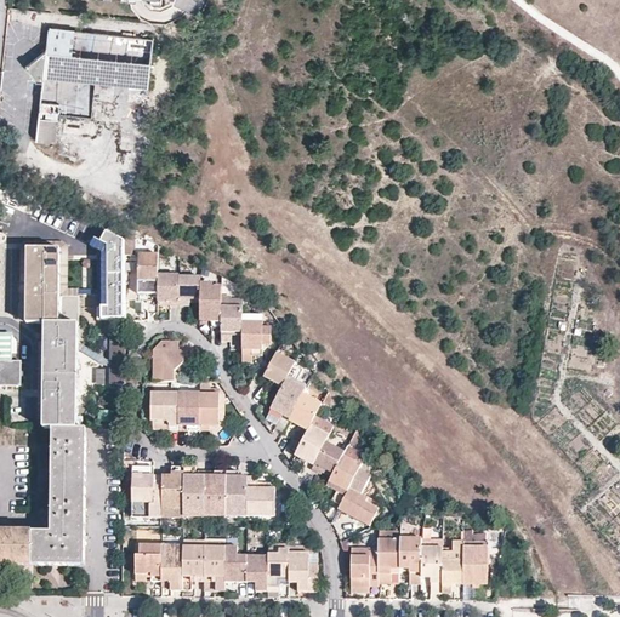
[(152,35),(47,24),(45,46),(23,63),(34,78),(41,78),(34,138),(53,140),(56,114),(90,116),(91,104),(94,81),(112,83),(146,86),(152,35)]
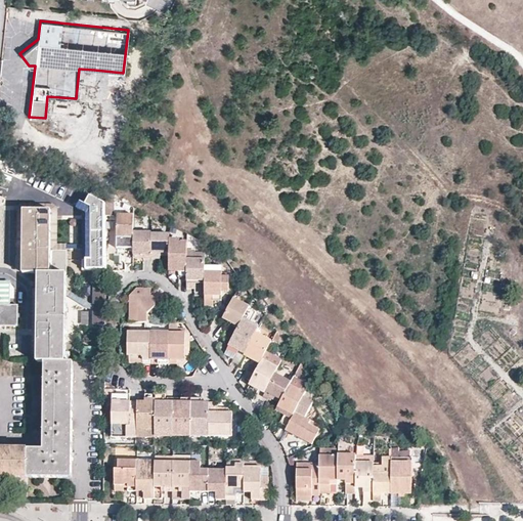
[(92,90),(94,70),(79,69),(77,88),(92,90)]
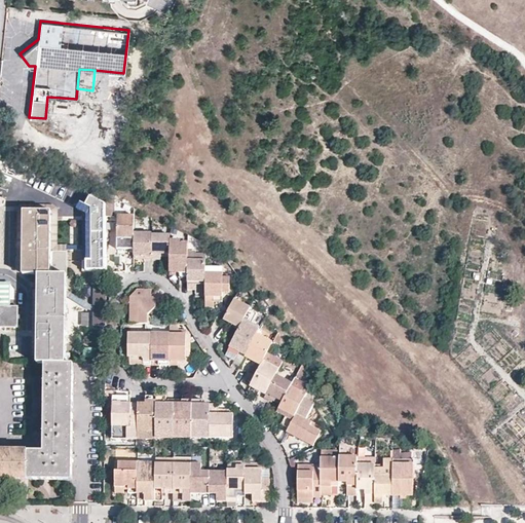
[(74,109),(55,100),(46,118),(66,127),(74,109)]
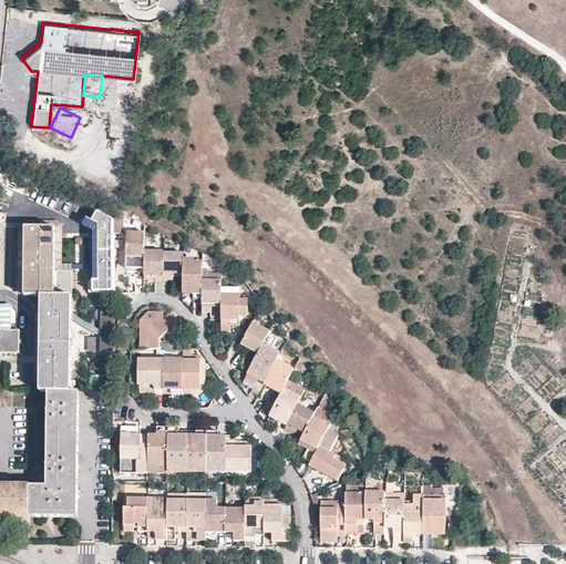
[(40,294),(71,294),(71,269),(53,269),(54,226),(24,225),(23,294),(40,294)]
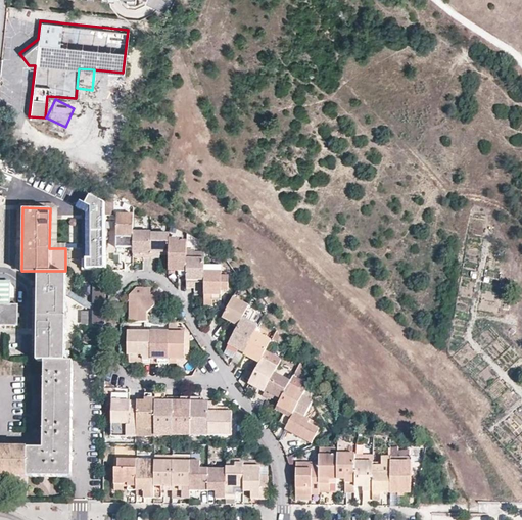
[(133,230),(133,213),(115,213),(115,232),(123,232),(123,240),(123,245),(133,246),(133,230)]
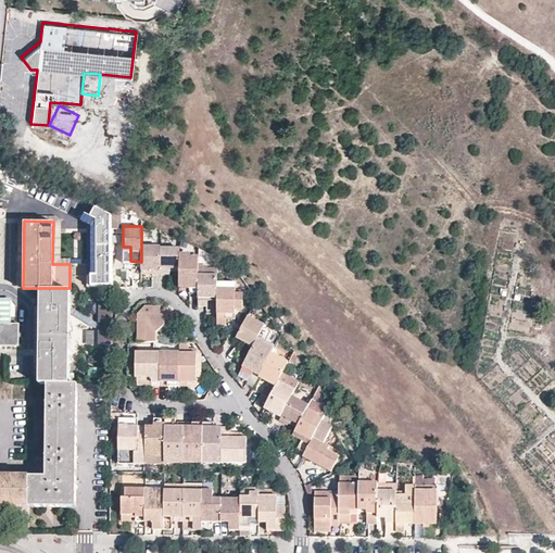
[(150,272),(160,271),(161,247),(161,244),(141,244),(141,262),(141,267),(150,267),(150,272)]
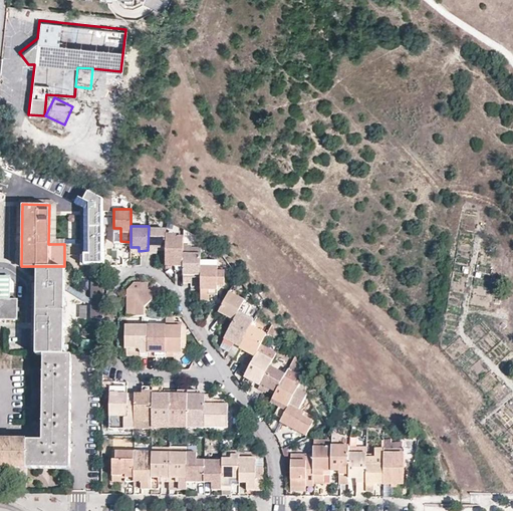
[(149,228),(148,250),(157,251),(157,249),(157,246),(166,246),(166,232),(166,229),(149,228)]
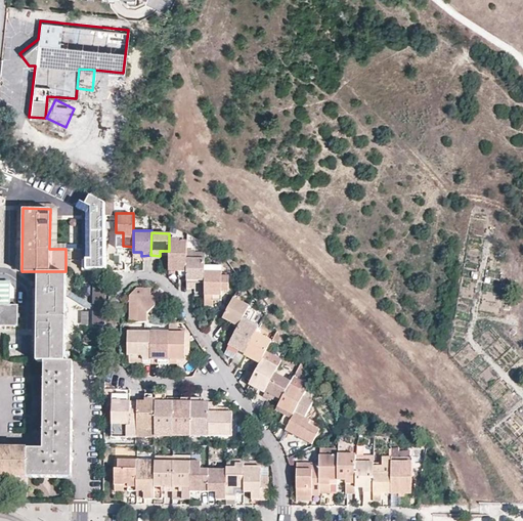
[(186,255),(187,236),(169,236),(169,251),(169,254),(168,269),(178,269),(178,275),(186,275),(186,255)]
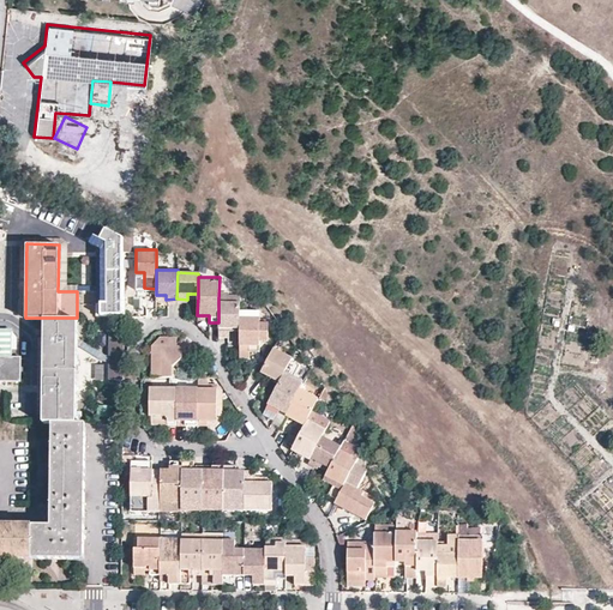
[(239,321),(239,316),(239,291),(228,291),(228,299),(218,299),(218,322),(218,332),(227,332),(227,326),(227,321),(239,321)]
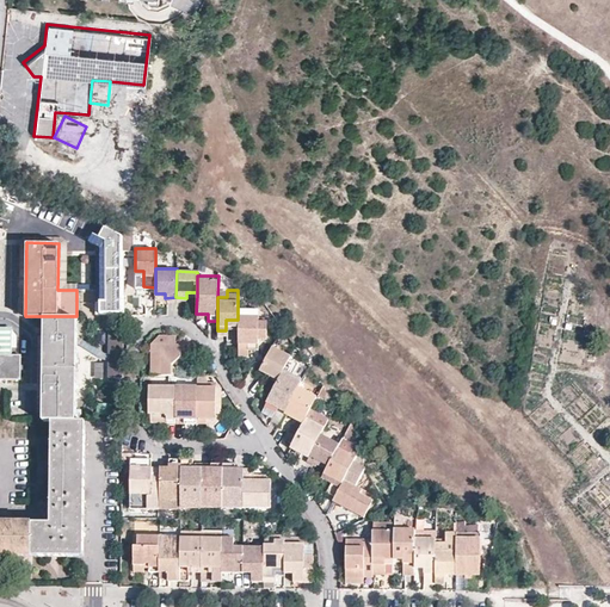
[(238,324),(236,354),(247,354),(247,344),(257,344),(257,338),(265,338),(266,320),(257,320),(257,315),(238,315),(238,320),(238,324)]
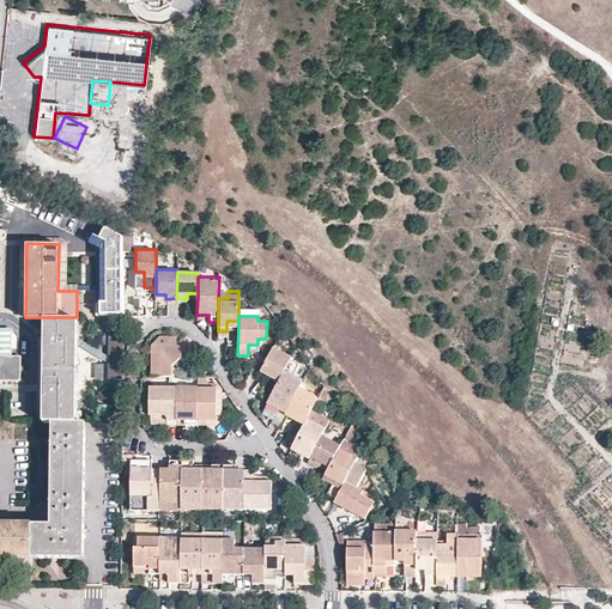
[(43,317),(42,418),(42,421),(52,421),(74,421),(77,317),(43,317)]
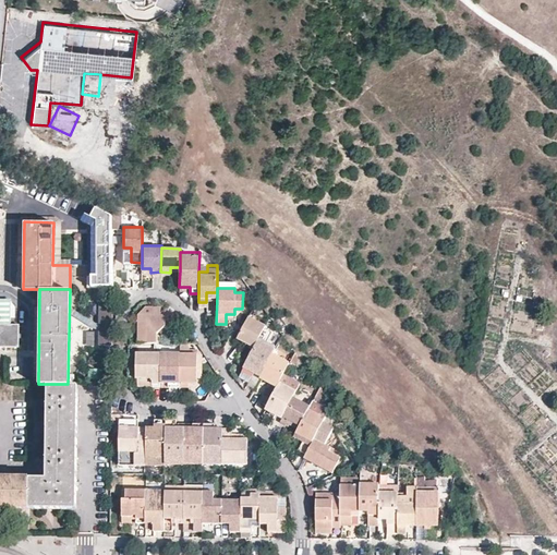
[(0,344),(16,345),(17,324),(4,323),(4,299),(0,298),(0,344)]
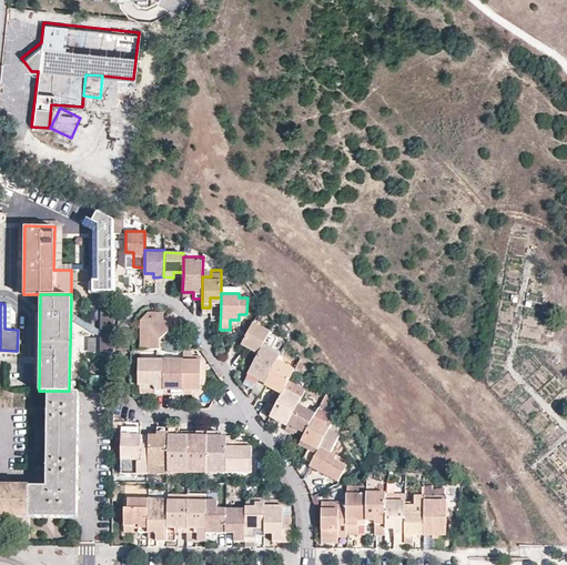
[(140,319),(139,347),(163,349),(163,344),(159,338),(166,330),(166,316),(162,316),(162,312),(148,311),(140,319)]
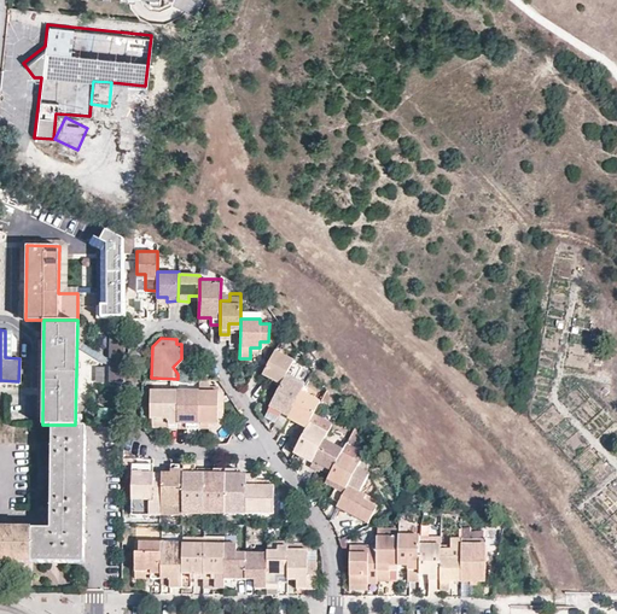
[(289,364),(294,356),(274,346),(262,370),(280,380),(285,373),(289,364)]
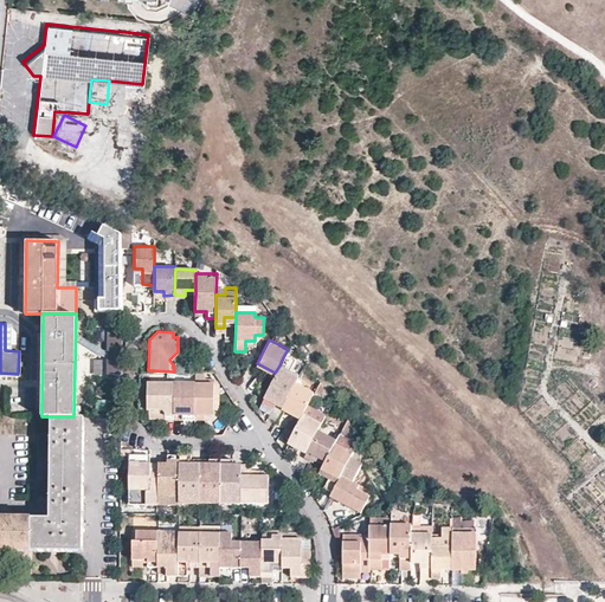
[(293,362),(283,357),(280,366),(288,370),(293,362)]
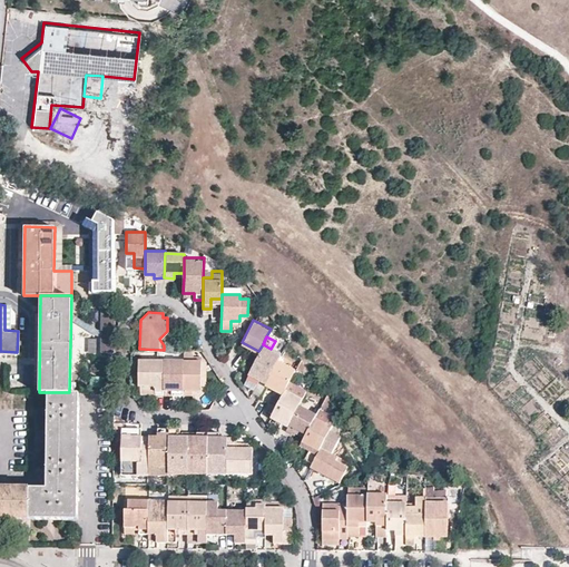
[(281,353),(271,349),(263,344),(258,351),(247,372),(257,378),(266,382),(278,359),(281,353)]
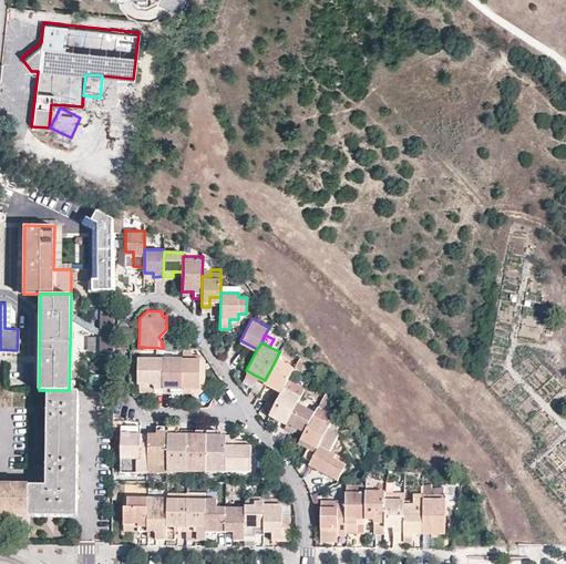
[(191,388),(191,392),(199,392),(203,389),(203,359),(199,354),(182,354),(182,358),(198,358),(198,388),(191,388)]
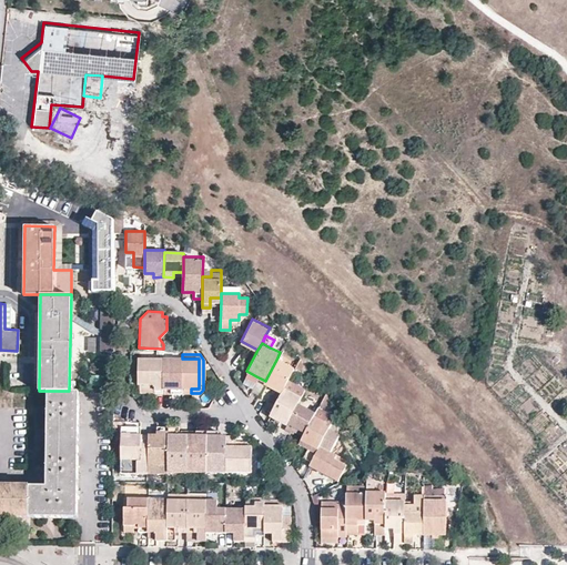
[(152,392),(162,392),(163,359),(138,357),(137,383),(138,383),(152,383),(152,391),(152,392)]
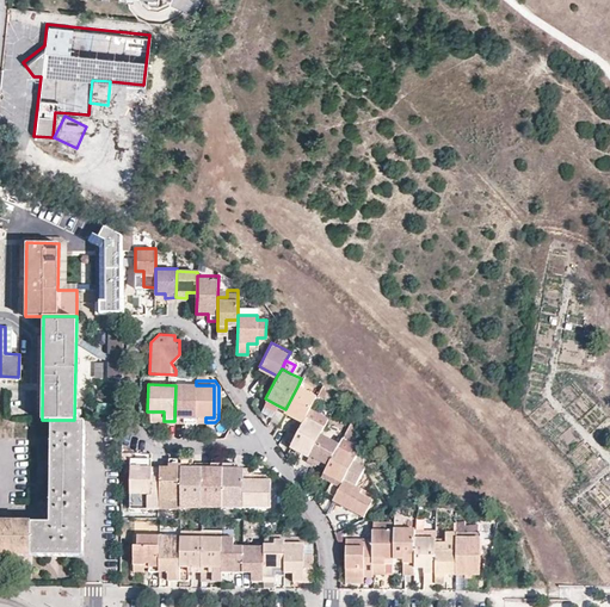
[(305,416),(316,394),(299,384),(285,409),(284,410),(302,420),(305,416)]
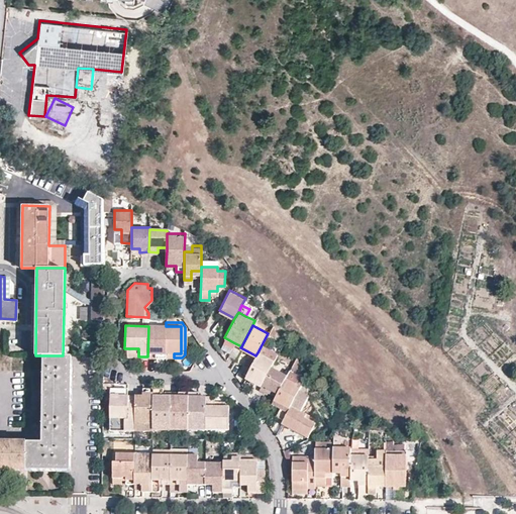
[(166,326),(148,326),(147,356),(156,356),(156,352),(166,352),(166,326)]
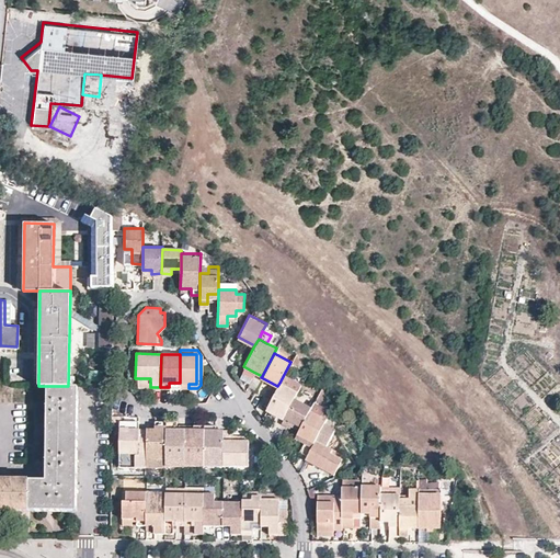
[(180,387),(180,388),(189,388),(189,384),(196,384),(196,354),(180,354),(180,383),(180,387)]
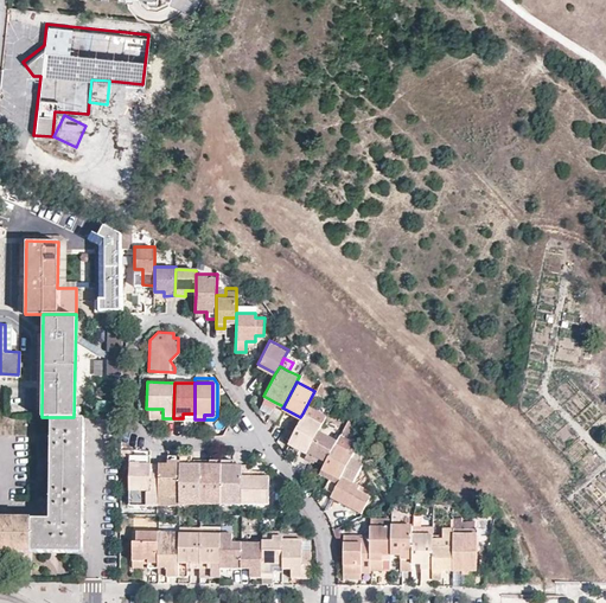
[(274,402),(263,396),(259,405),(269,411),(274,402)]
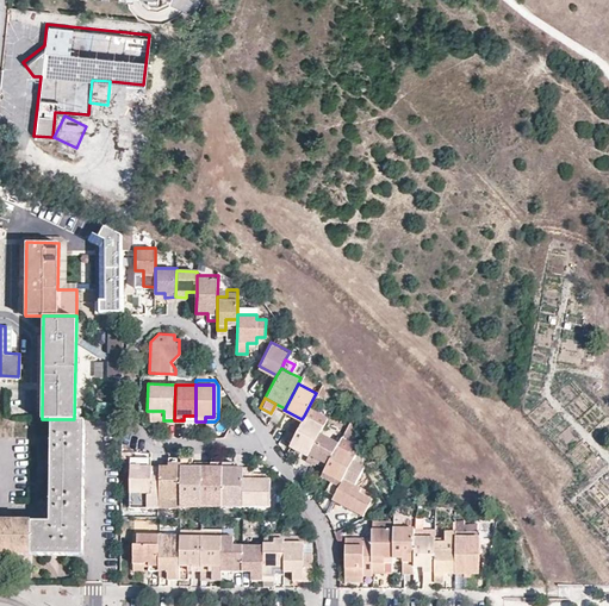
[(319,432),(323,425),(304,416),(302,419),(299,425),(291,442),(289,445),(308,455),(319,432)]
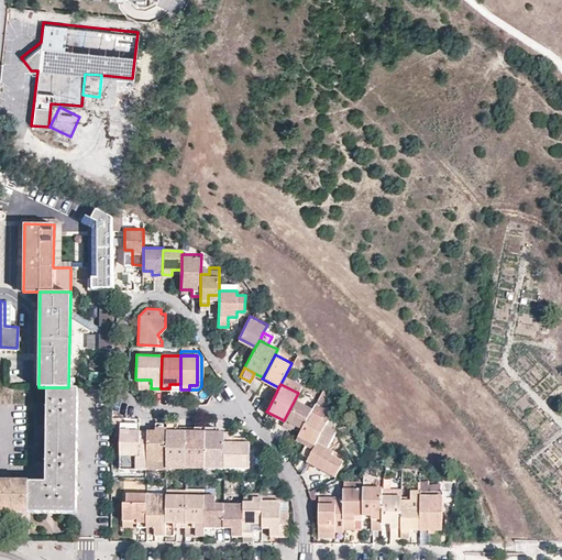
[(0,511),(76,512),(77,387),(68,387),(47,387),(45,482),(0,481),(0,511)]
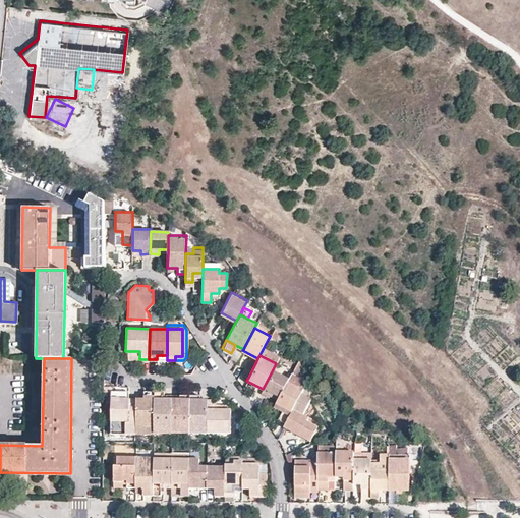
[(241,373),(248,378),(255,363),(248,360),(241,373)]
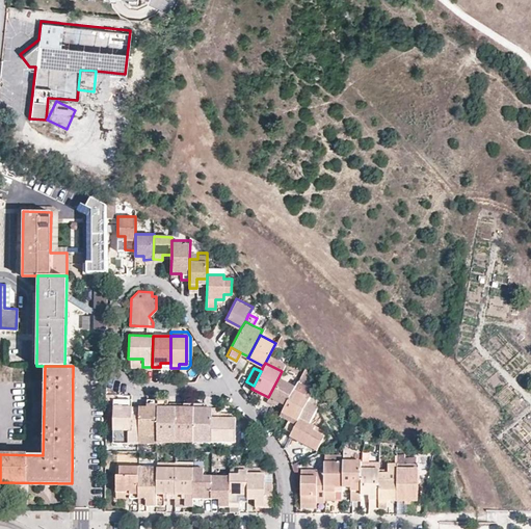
[(293,389),(294,386),(279,377),(268,397),(266,400),(274,404),(275,402),(276,399),(285,403),(293,389)]
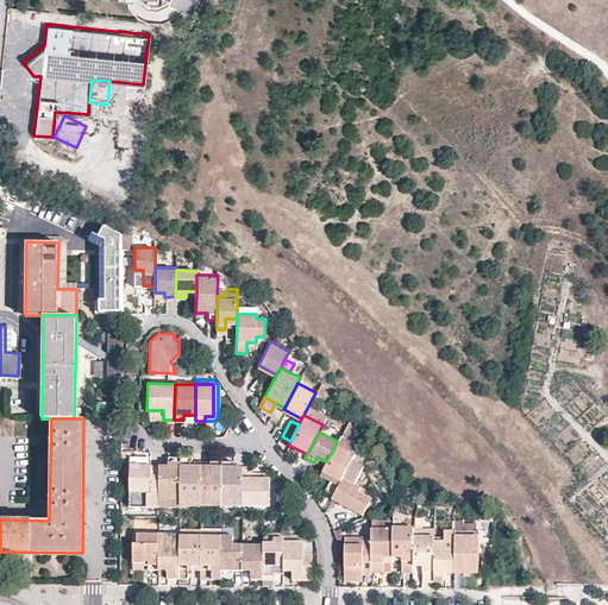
[(352,459),(353,454),(336,445),(326,461),(325,465),(321,471),(331,476),(330,480),(325,489),(333,493),(343,476),(352,459)]
